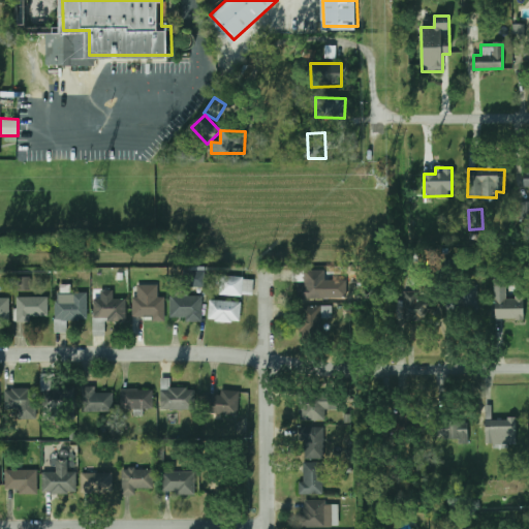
[(205,268),(186,268),(186,285),(205,285),(205,268)]
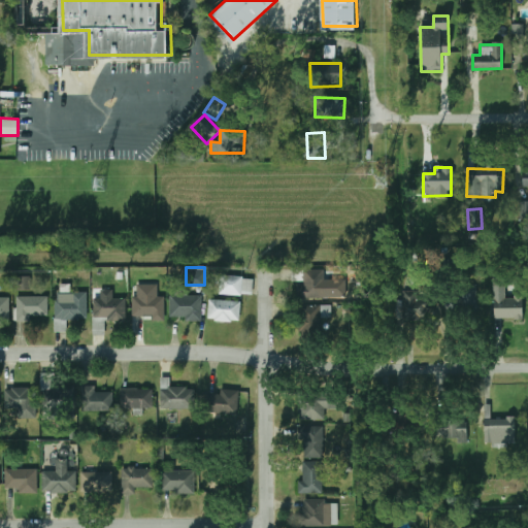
[(324,297),(324,270),(300,270),(300,297),(324,297)]
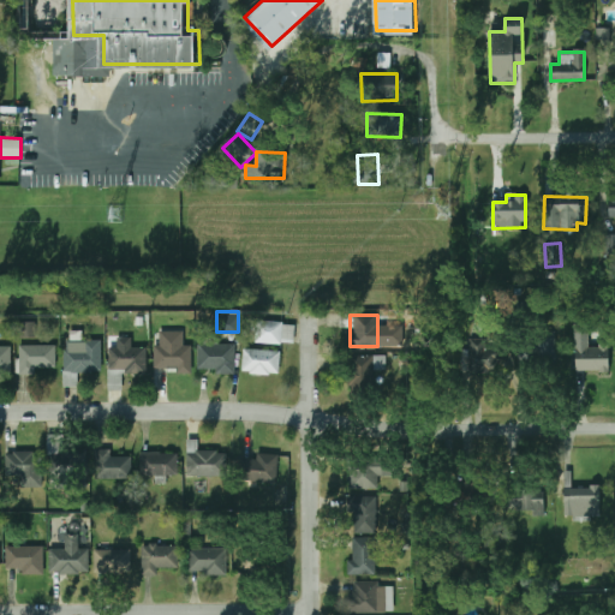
[(294,321),(256,321),(256,342),(294,342),(294,321)]
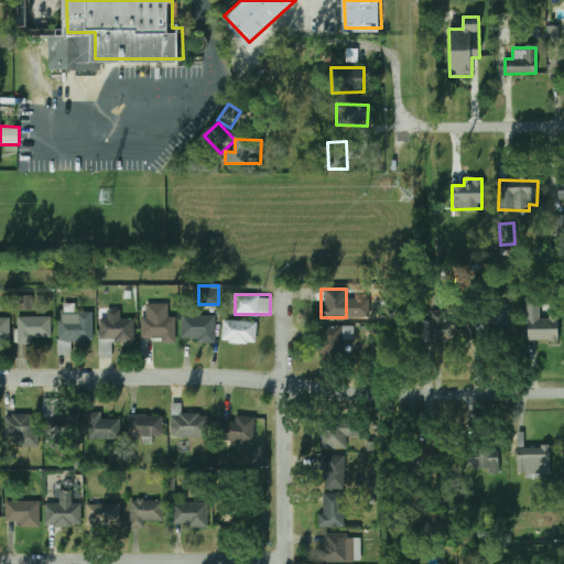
[(32,295),(18,295),(18,308),(32,308),(32,295)]
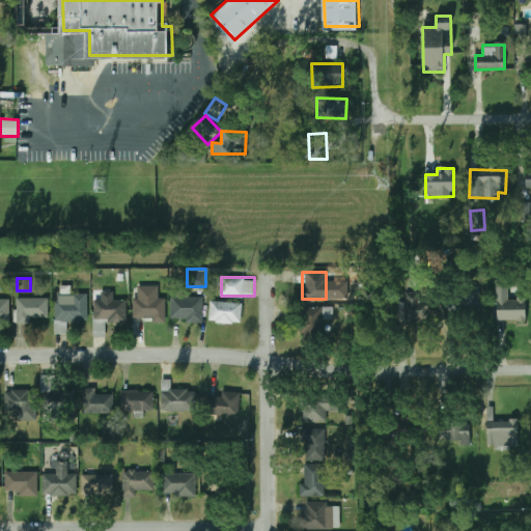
[(165,296),(159,296),(159,285),(135,285),(135,322),(165,322),(165,296)]
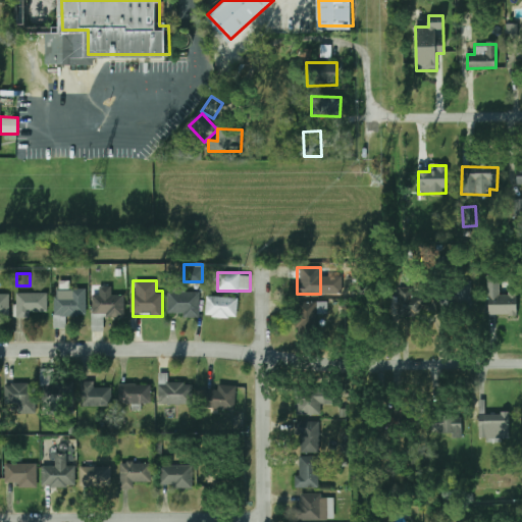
[(65,328),(65,316),(87,316),(87,289),(71,289),(71,281),(55,281),(55,328),(65,328)]
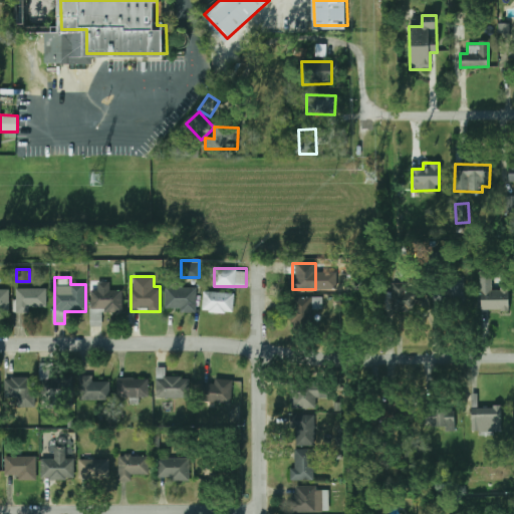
[(465,307),(465,278),(433,278),(433,307),(465,307)]
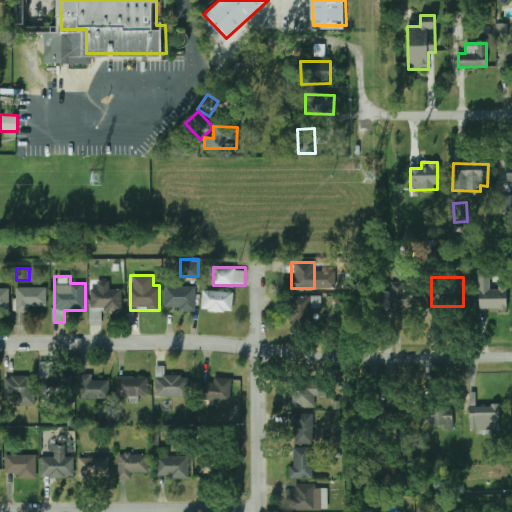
[(391,291),(382,291),(382,310),(416,310),(416,291),(405,291),(405,280),(391,280),(391,291)]
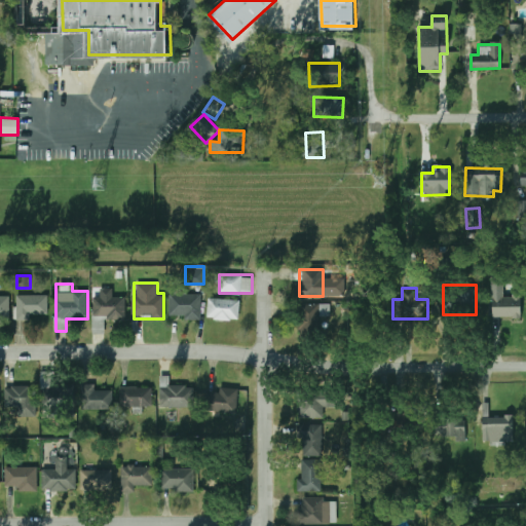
[(125,318),(125,298),(114,298),(114,289),(101,289),(101,297),(94,297),(94,318),(125,318)]
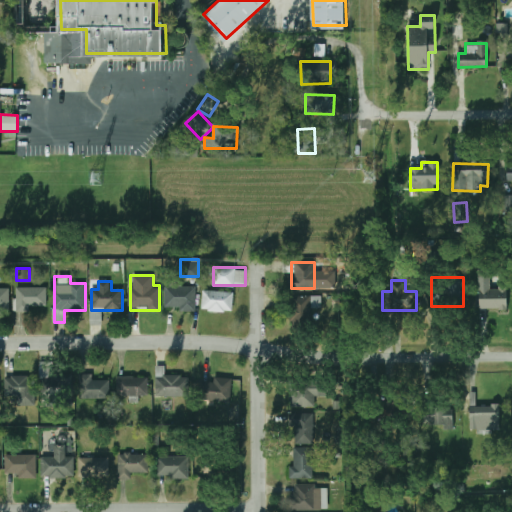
[(196,286),(165,286),(165,310),(196,310),(196,286)]
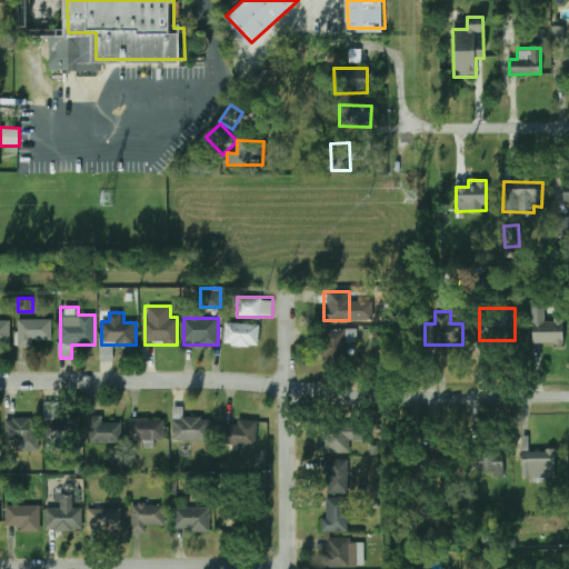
[(51,319),(18,319),(18,345),(51,345),(51,319)]
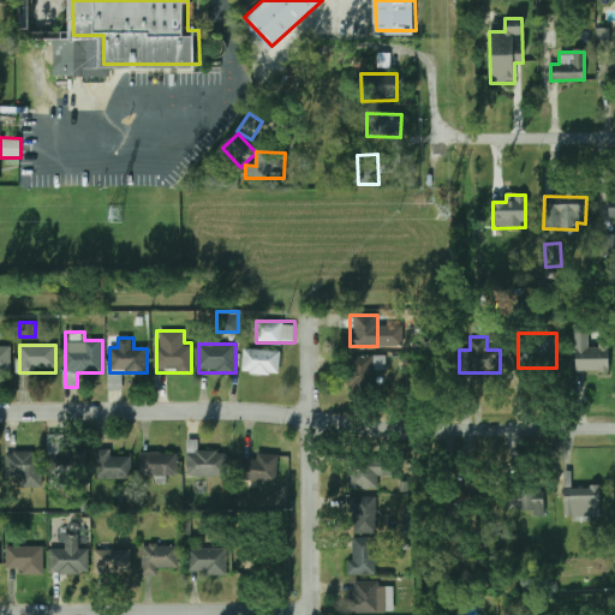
[(609,345),(575,345),(575,370),(609,370),(609,345)]
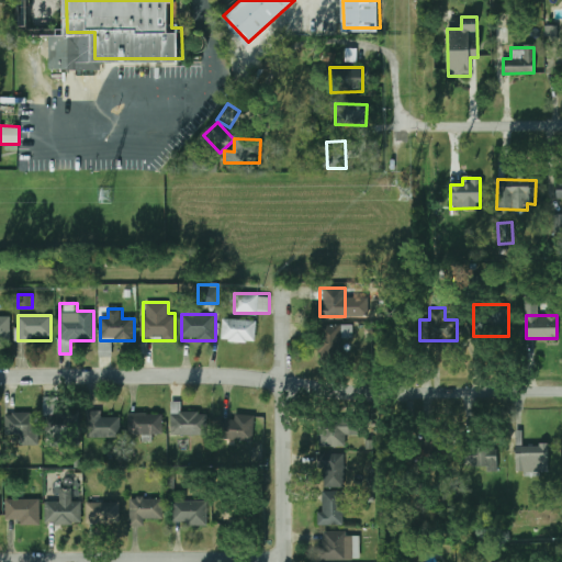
[(0,340),(11,340),(11,316),(0,316),(0,340)]
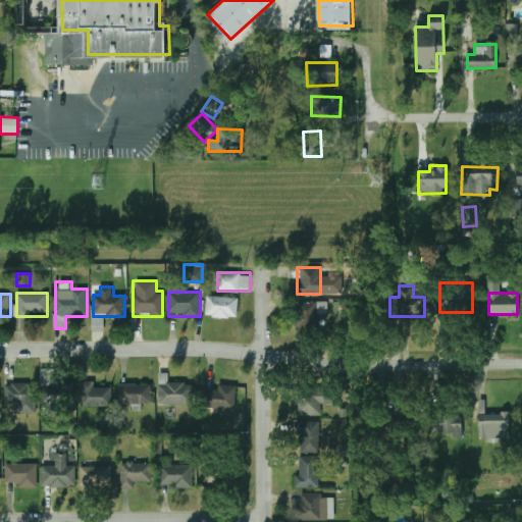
[(207,316),(237,316),(237,297),(207,297),(207,316)]
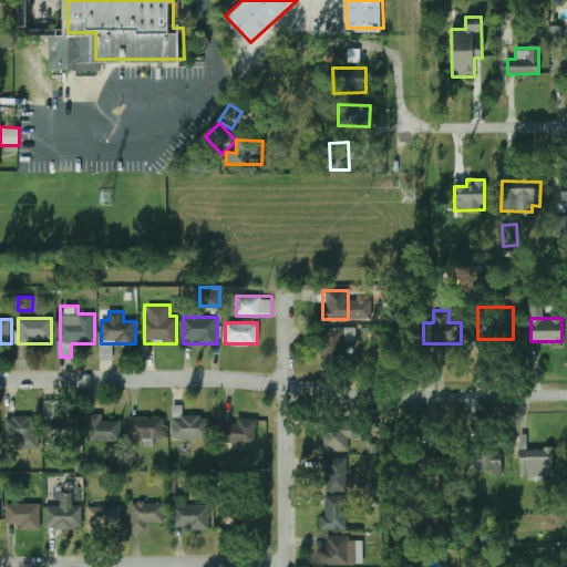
[(354,328),(322,328),(322,359),(343,359),(344,340),(354,340),(354,328)]
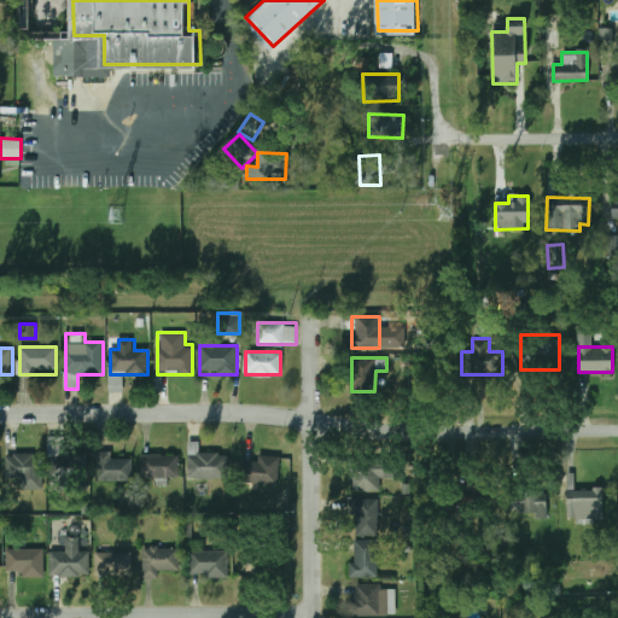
[(48,441),(48,477),(88,477),(88,453),(60,453),(60,441),(48,441)]
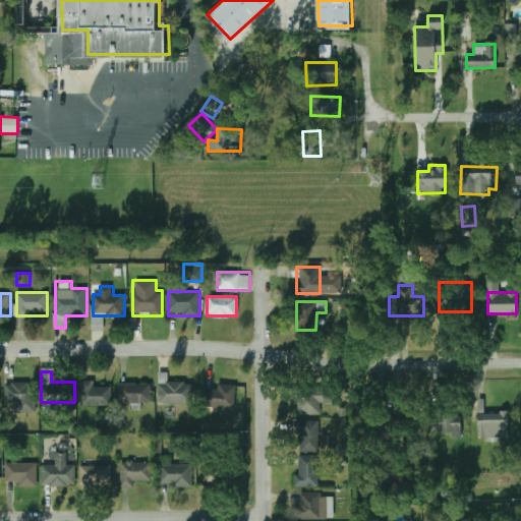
[(191,403),(191,383),(169,383),(169,372),(158,372),(158,403),(191,403)]
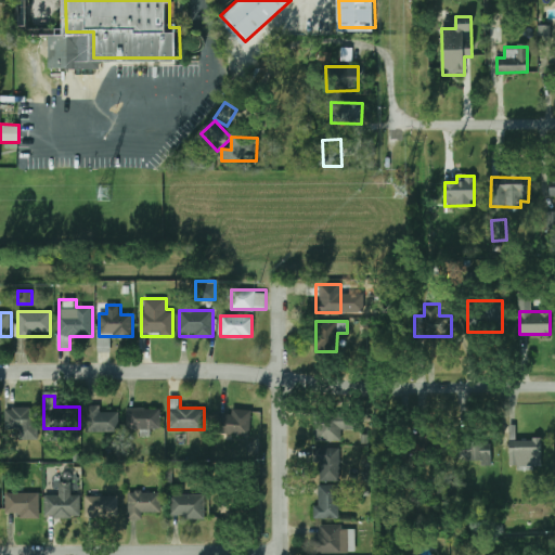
[(85,430),(118,430),(118,407),(85,407),(85,430)]
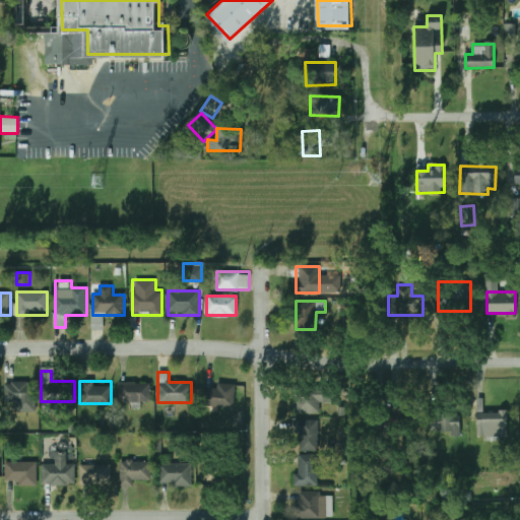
[(36,382),(5,382),(5,403),(15,403),(15,410),(36,410),(36,382)]
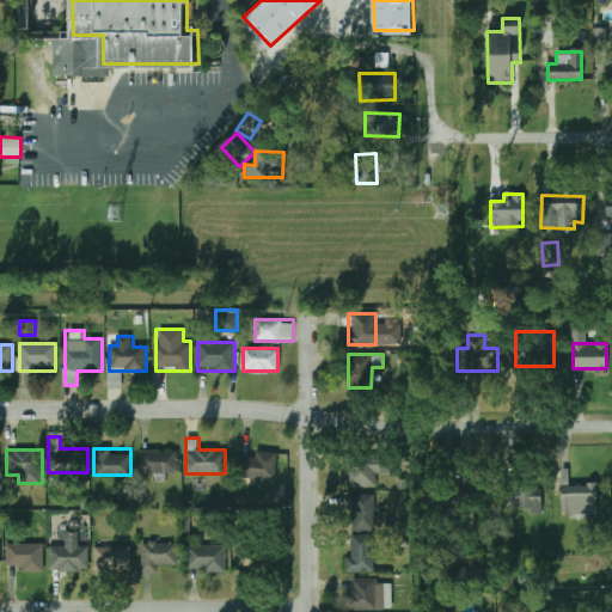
[(177,450),(140,450),(140,476),(166,476),(166,472),(177,472),(177,450)]
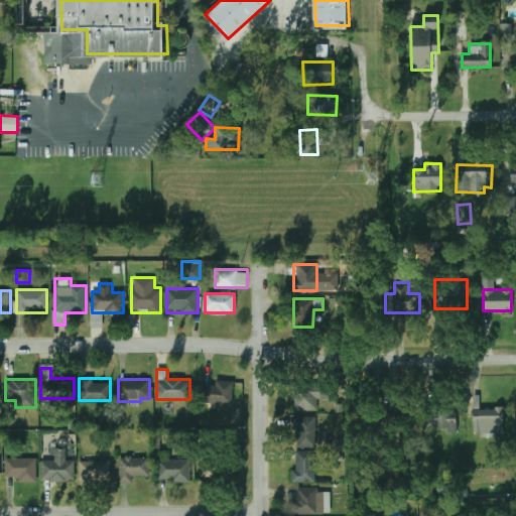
[(232,380),(202,380),(202,403),(232,403),(232,380)]
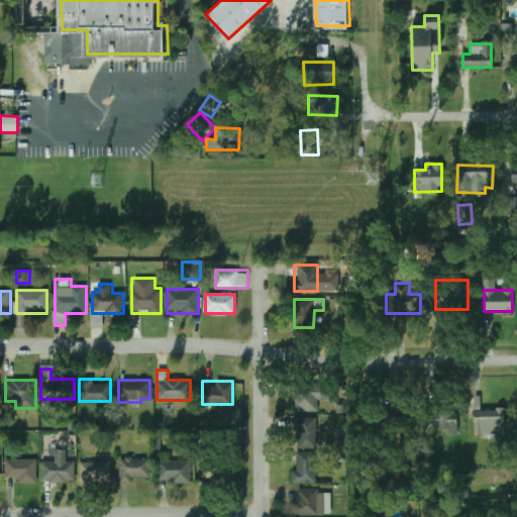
[(294,410),(317,410),(317,399),(329,399),(329,388),(294,388),(294,410)]
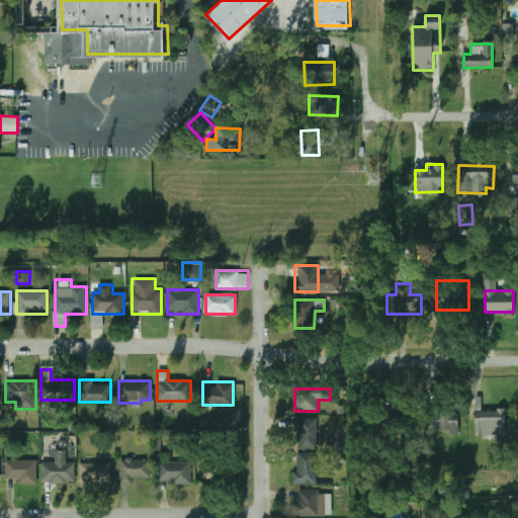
[(410,409),(384,409),(384,428),(410,428),(410,409)]
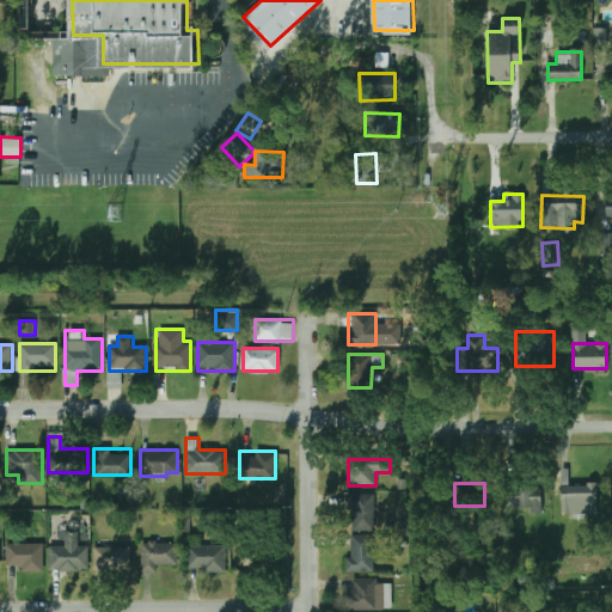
[(598,483),(561,483),(561,514),(598,514),(598,483)]
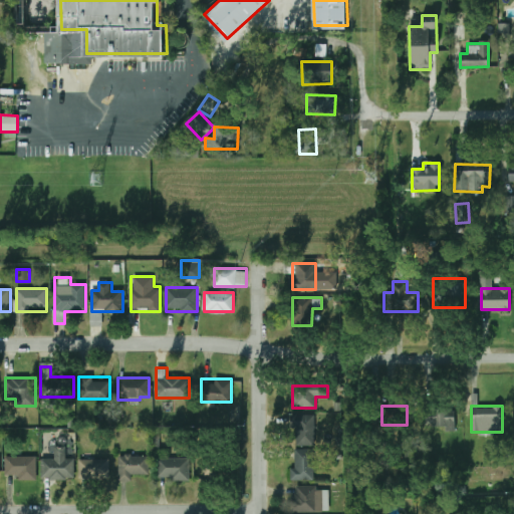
[(456,429),(456,411),(427,411),(427,429),(456,429)]
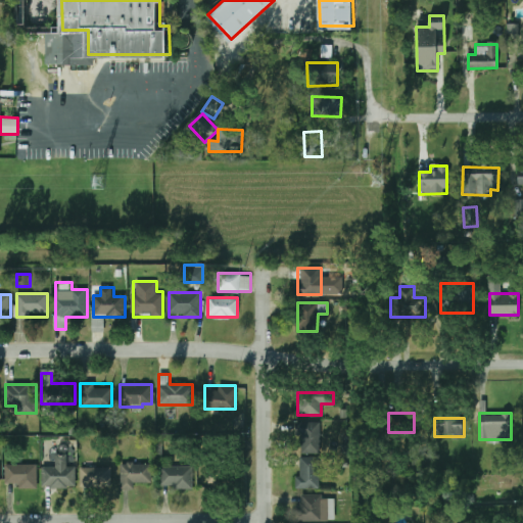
[(320,453),(320,422),(298,422),(298,453),(320,453)]
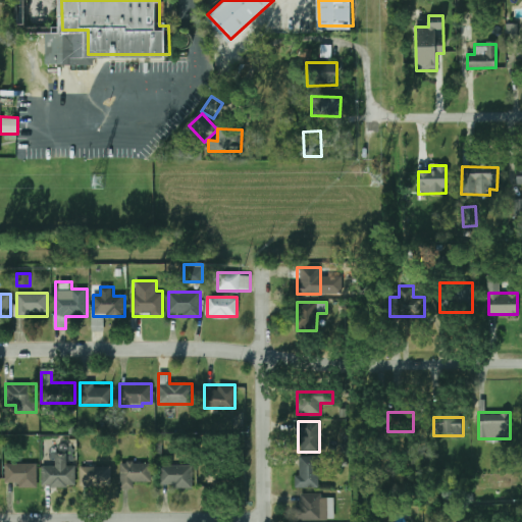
[(42,486),(75,486),(75,466),(66,466),(66,454),(55,454),(55,465),(43,465),(42,486)]
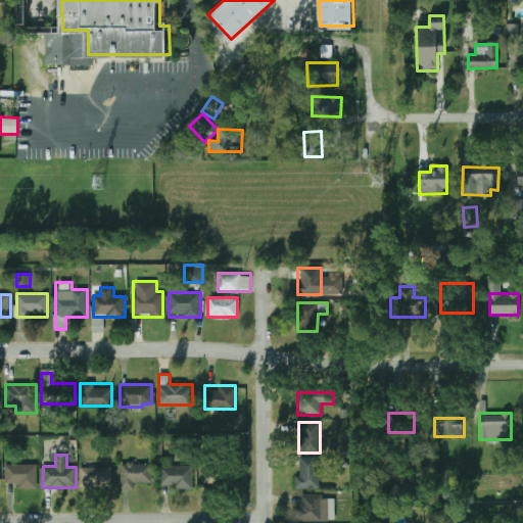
[(319,457),(296,457),(296,488),(319,488),(319,457)]
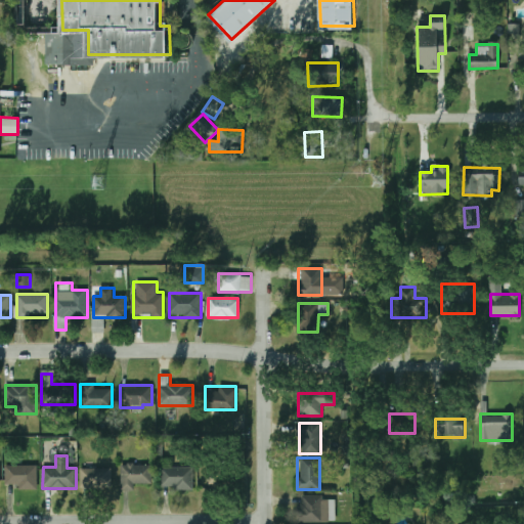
[(151,464),(121,464),(121,487),(151,487),(151,464)]
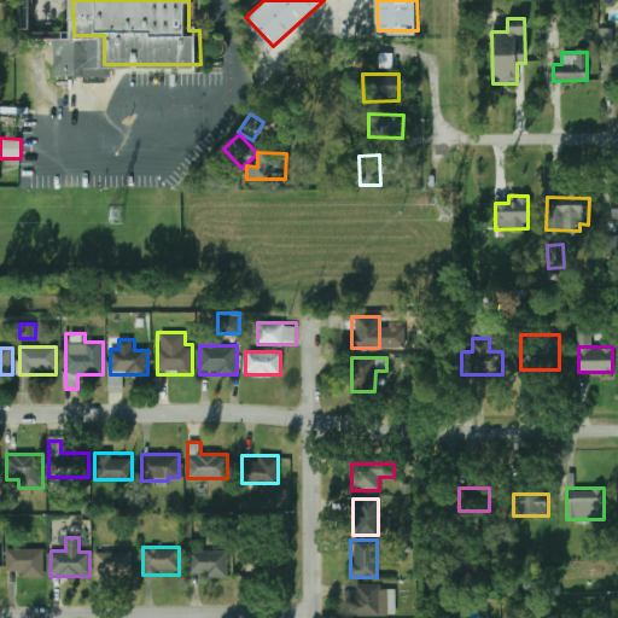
[(6,549),(6,577),(44,577),(44,549),(6,549)]
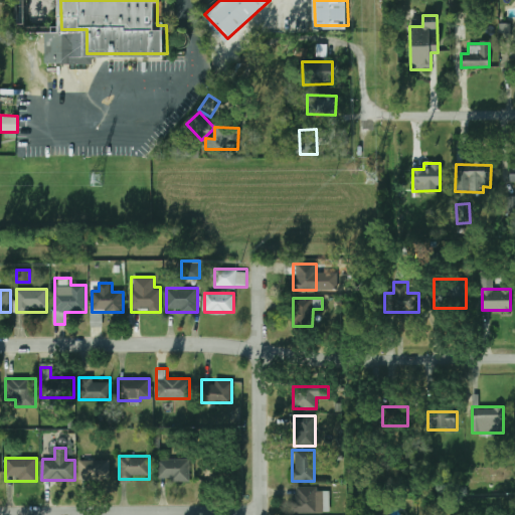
[(159,481),(190,481),(190,459),(159,459),(159,481)]
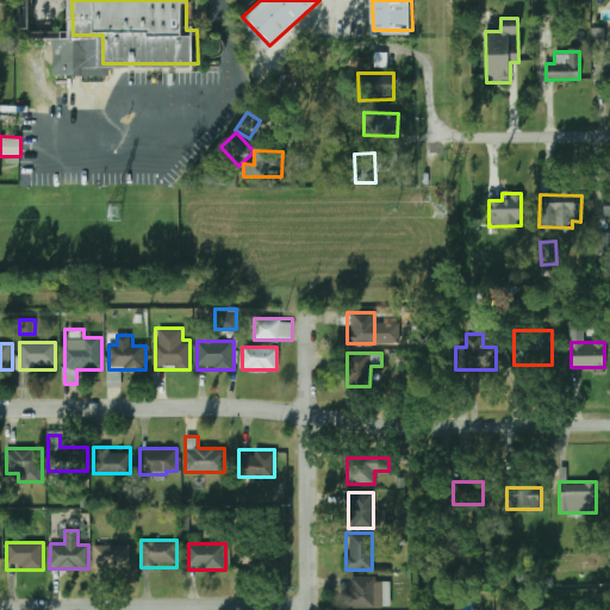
[(244,564),(280,564),(280,543),(244,543),(244,564)]
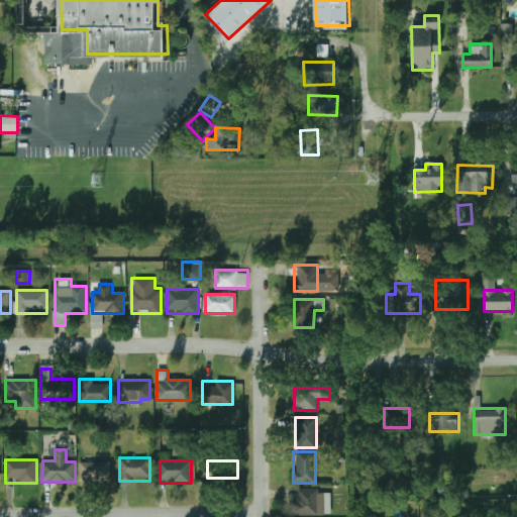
[(110,481),(110,461),(79,461),(79,481),(110,481)]
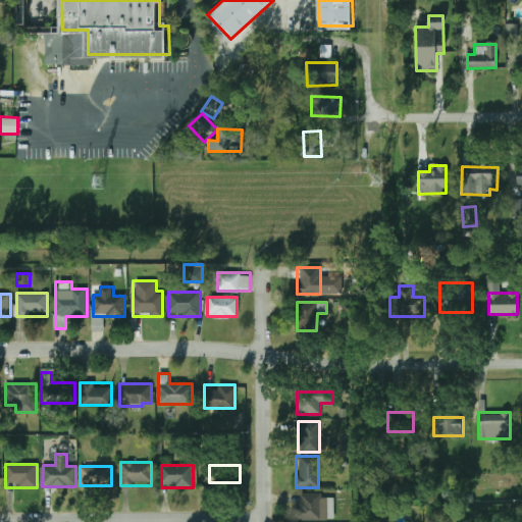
[(334,493),(296,493),(296,520),(334,520),(334,493)]
